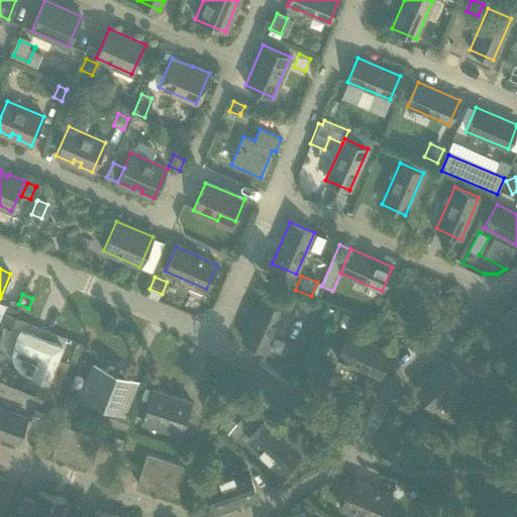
[(455,307),(453,295),(438,298),(441,309),(455,307)]
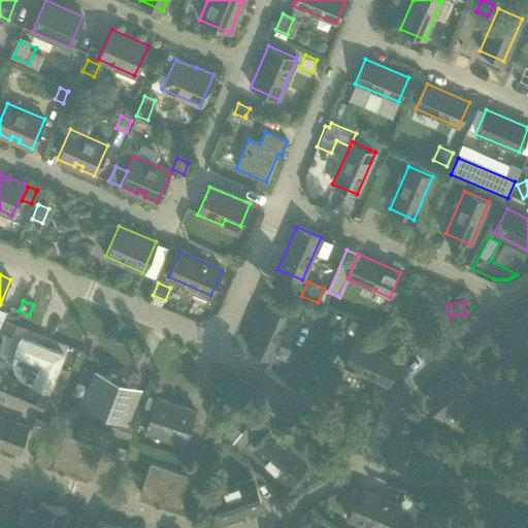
[(305,303),(299,320),(311,325),(319,308),(305,303)]
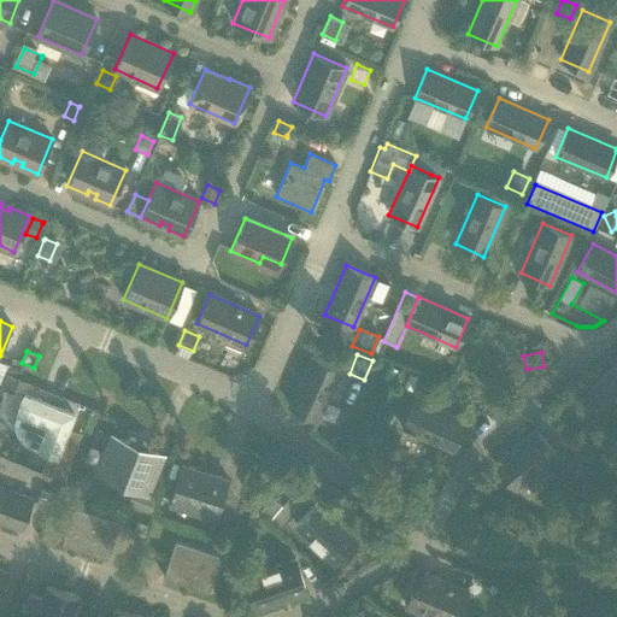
[(311,357),(289,406),(317,419),(340,370),(311,357)]
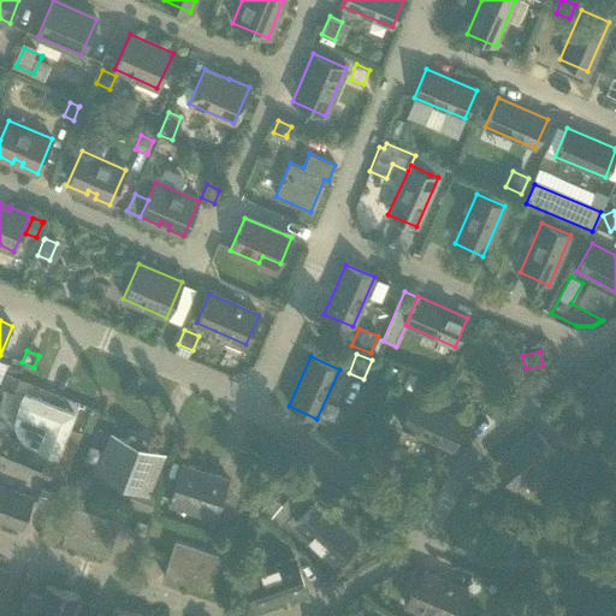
[(5,377),(1,388),(13,392),(18,381),(5,377)]
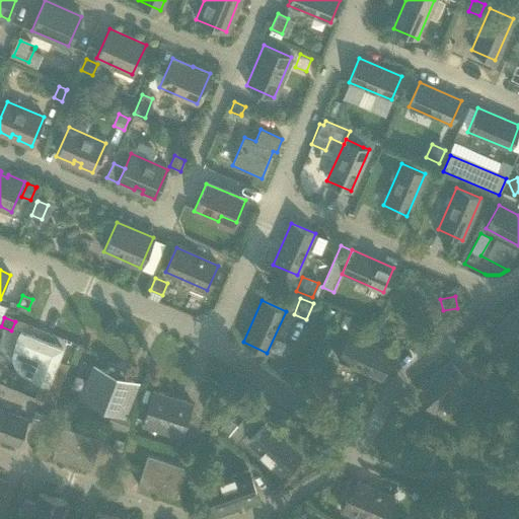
[(63,350),(20,334),(14,349),(41,359),(32,379),(49,385),(63,350)]
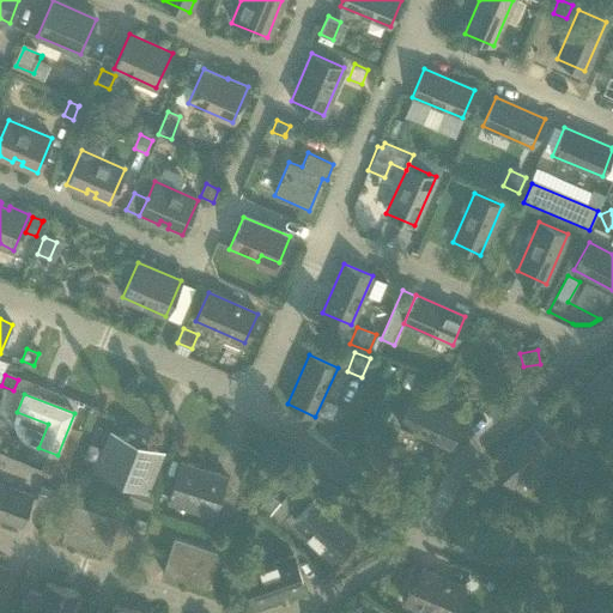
[(400,425),(449,447),(461,419),(412,396),(400,425)]
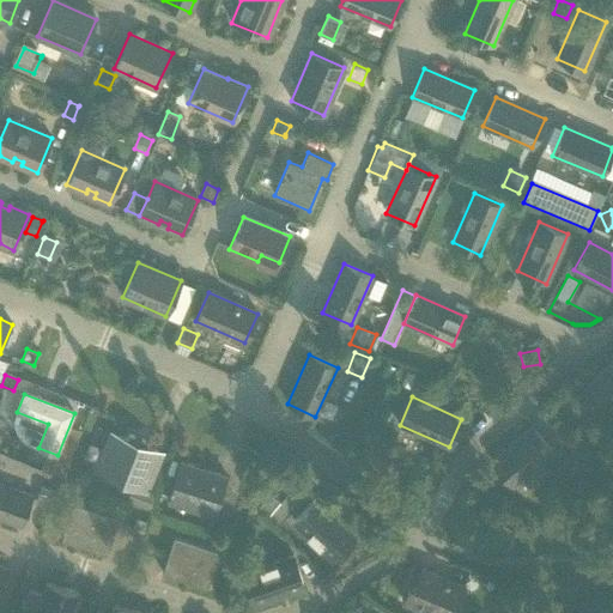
[(491,462),(511,486),(552,451),(532,428),(491,462)]
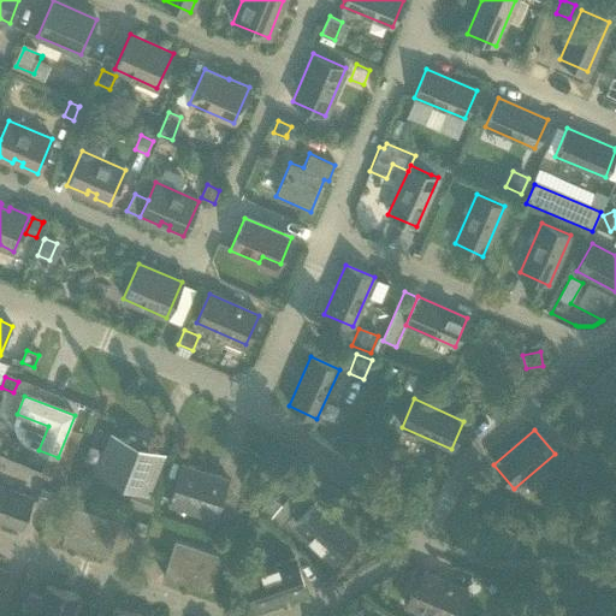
[(130,437),(126,442),(113,437),(100,472),(120,479),(122,474),(128,477),(126,481),(146,489),(159,455),(147,450),(147,444),(142,442),(141,443),(135,440),(135,439),(130,437)]
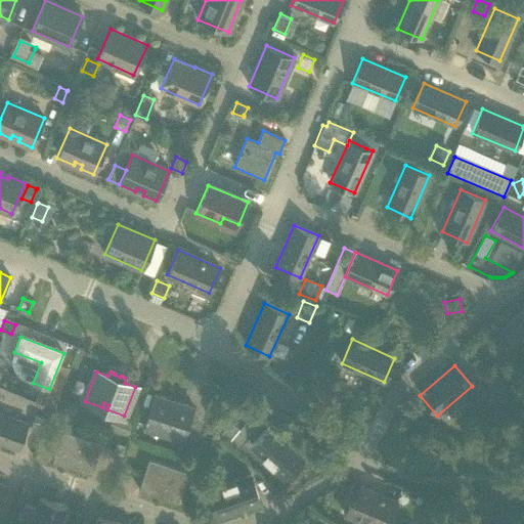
[(41,389),(36,401),(54,408),(59,396),(41,389)]
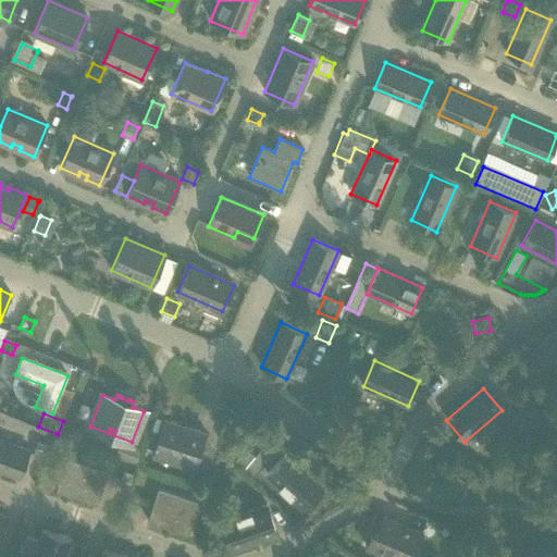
[(528,418),(517,428),(527,438),(537,429),(528,418)]
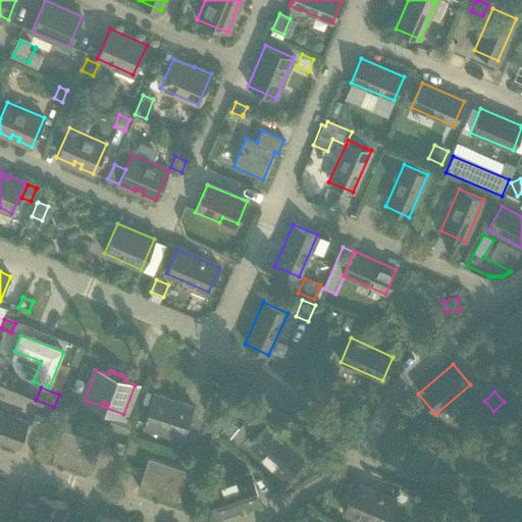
[(181,439),(193,405),(154,393),(143,426),(181,439)]
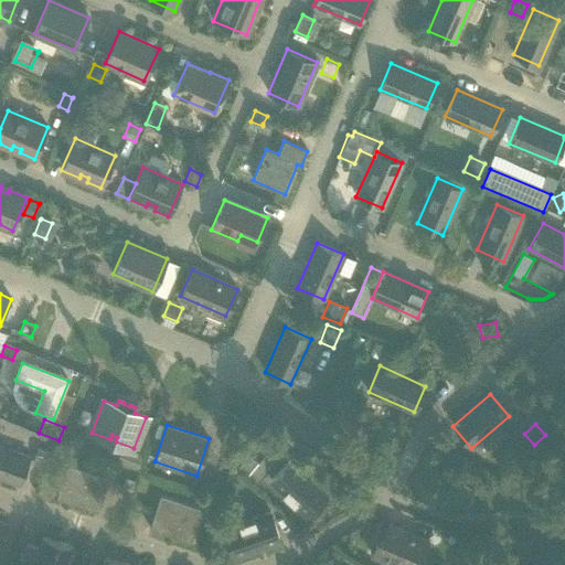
[(29,457),(0,446),(0,476),(20,484),(29,457)]
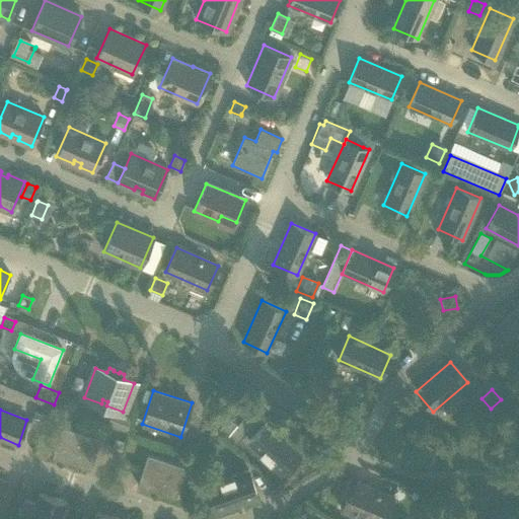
[(115,415),(112,426),(126,431),(130,420),(115,415)]
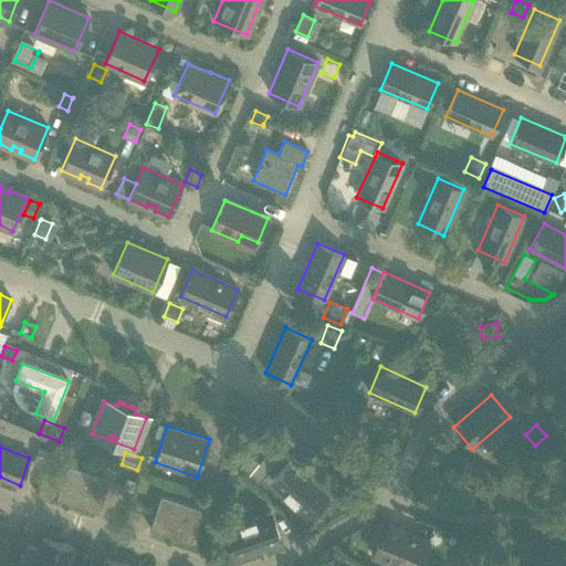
[(258,462),(247,477),(257,484),(276,461),(266,452),(258,462)]
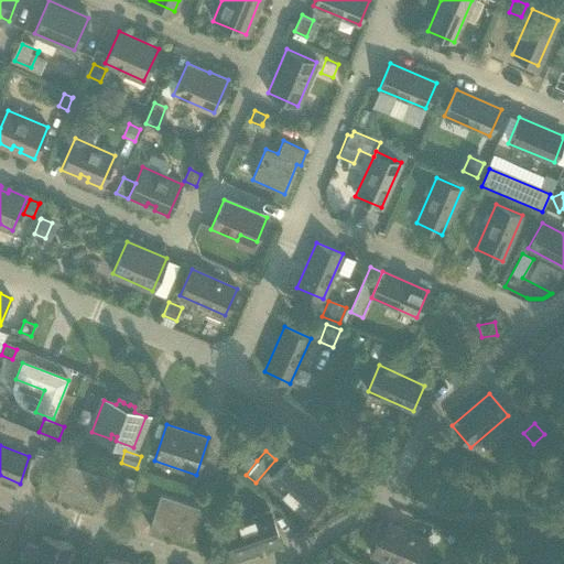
[(247,453),(236,466),(246,475),(257,461),(247,453)]
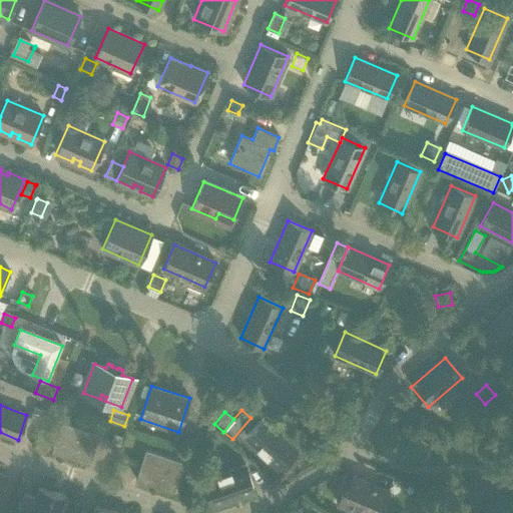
[(245,436),(279,467),(297,448),(265,417),(245,436)]
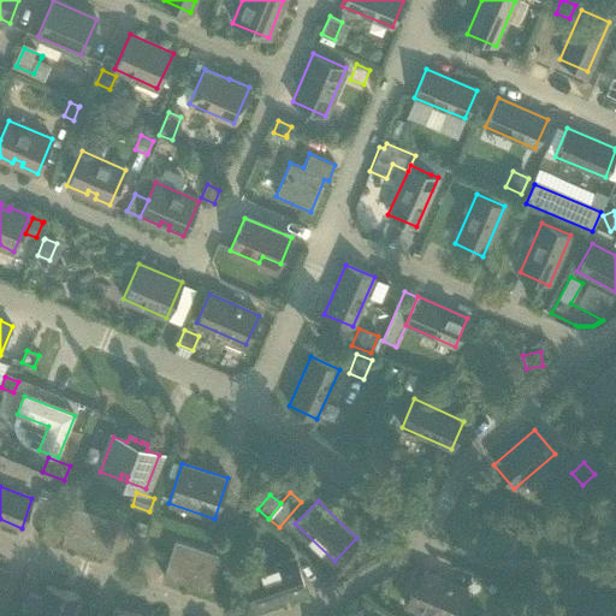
[(107,557),(119,521),(73,507),(61,543),(107,557)]
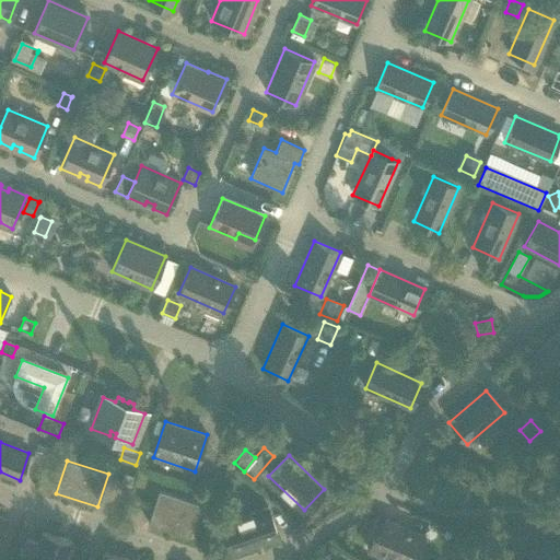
[(213,466),(207,487),(218,490),(224,469),(213,466)]
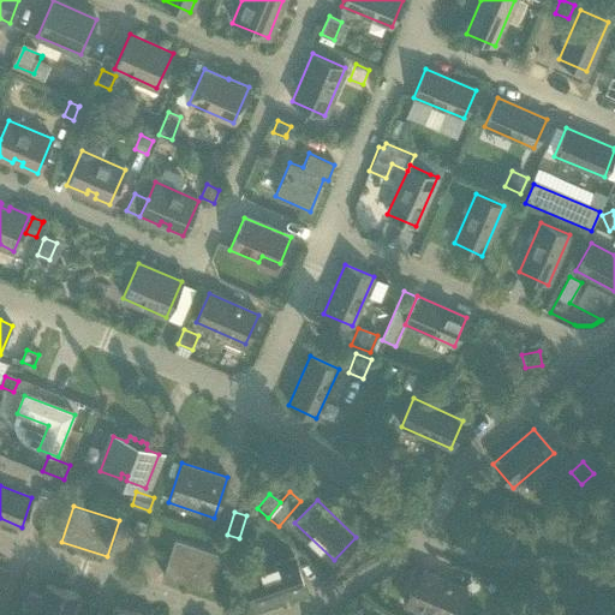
[(174,538),(162,575),(208,590),(220,554),(174,538)]
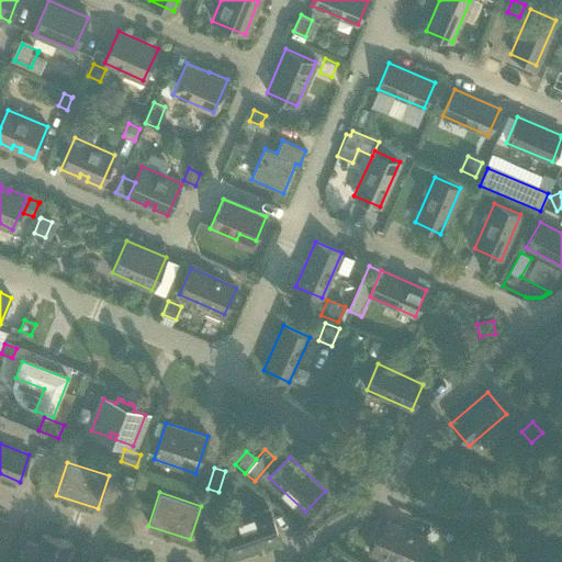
[(206,494),(204,502),(216,506),(218,498),(206,494)]
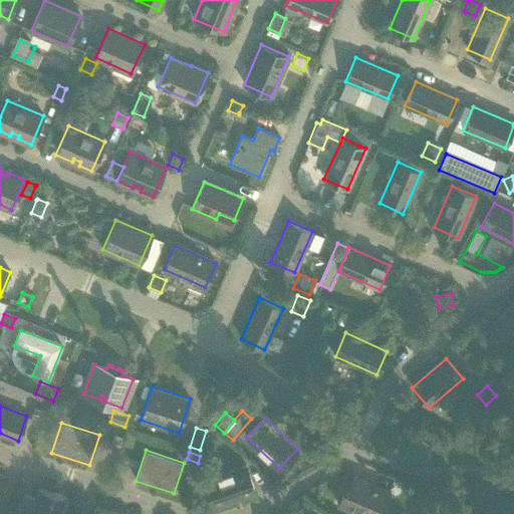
[(254,491),(246,466),(203,481),(212,505),(254,491)]
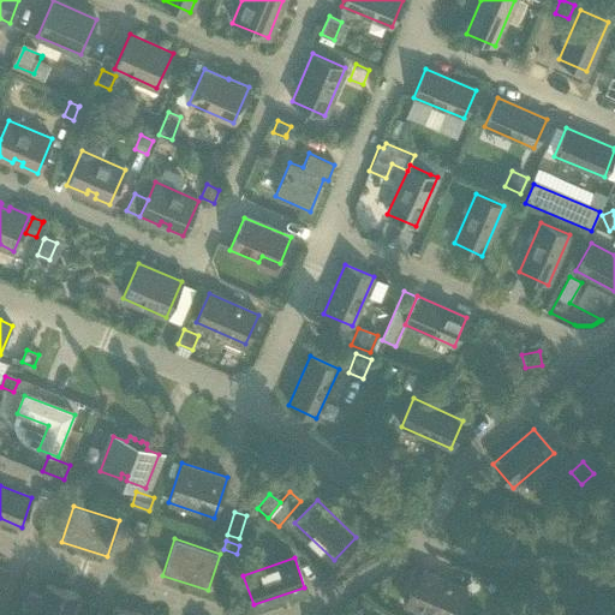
[(404,603),(430,614),(451,614),(455,604),(459,607),(466,589),(422,569),(413,589),(411,587),(404,603)]
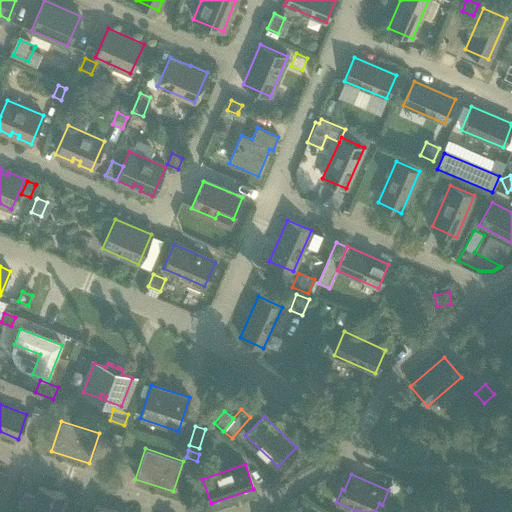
[(397,481),(388,486),(393,493),(401,487),(397,481)]
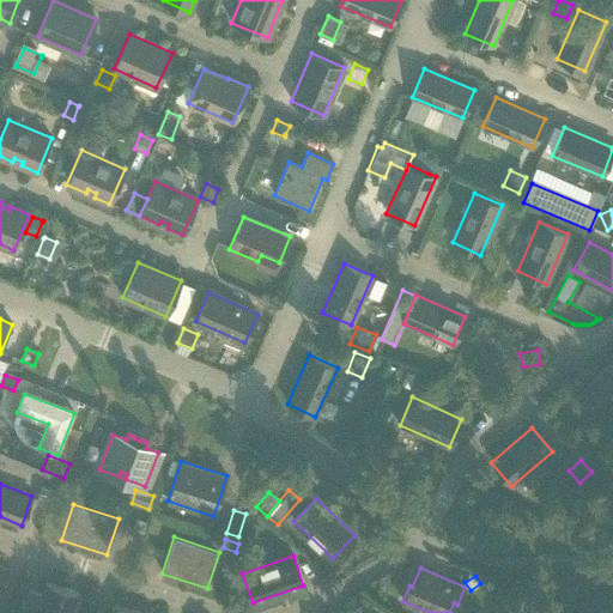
[(73,612),(80,594),(46,582),(42,594),(29,589),(22,612),(20,612),(73,612)]
